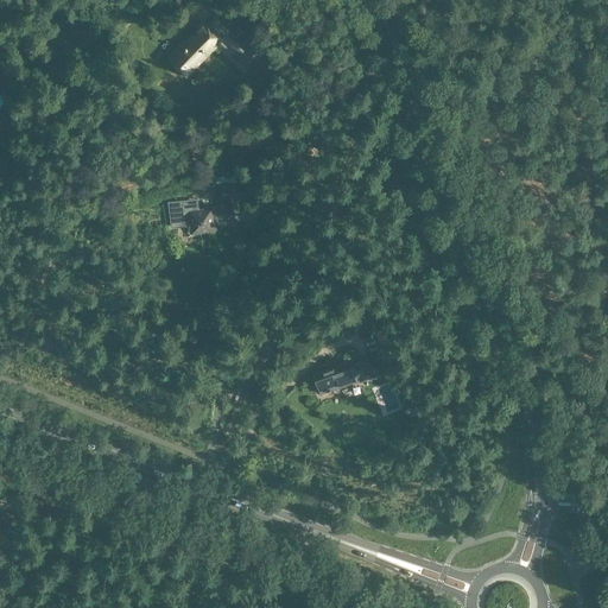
[(68,10),(69,18),(83,17),(82,8),(68,10)]
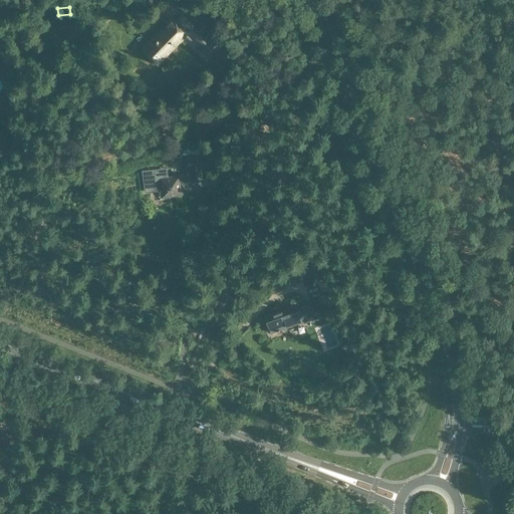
[(198,50),(209,61),(222,46),(211,36),(207,41),(204,38),(208,34),(202,27),(198,31),(181,15),(149,46),(147,44),(141,50),(157,66),(184,38),(182,37),(188,31),(203,45),(198,50)]
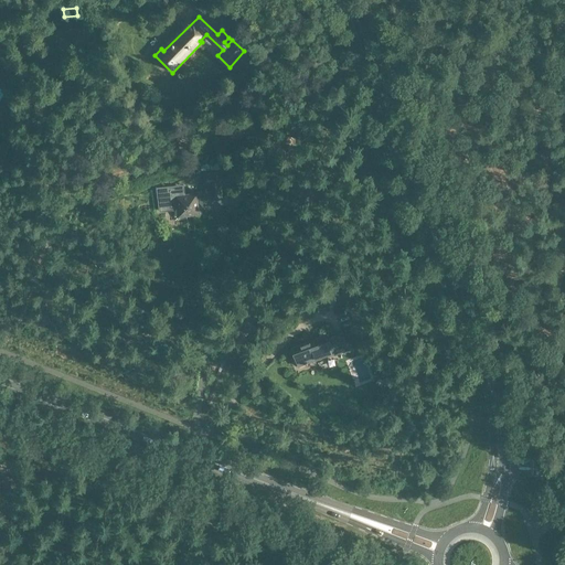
[(217,173),(203,176),(205,191),(212,191),(212,188),(220,187),(217,173)]
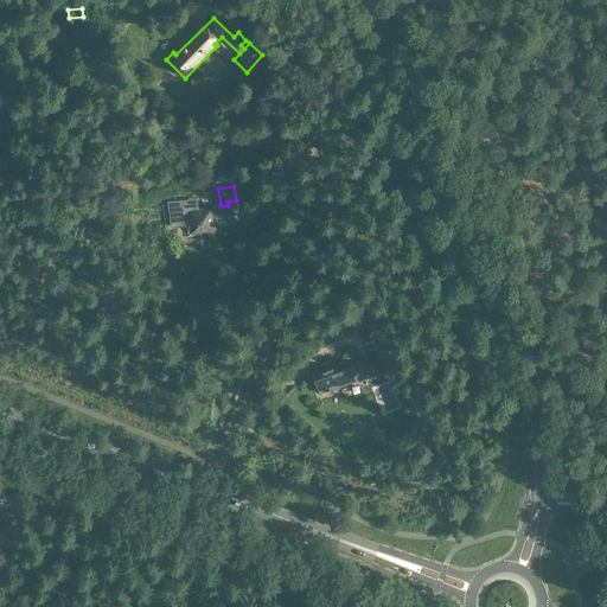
[(200,232),(200,230),(215,229),(213,219),(212,204),(199,205),(198,195),(168,198),(171,225),(187,224),(189,234),(200,232)]
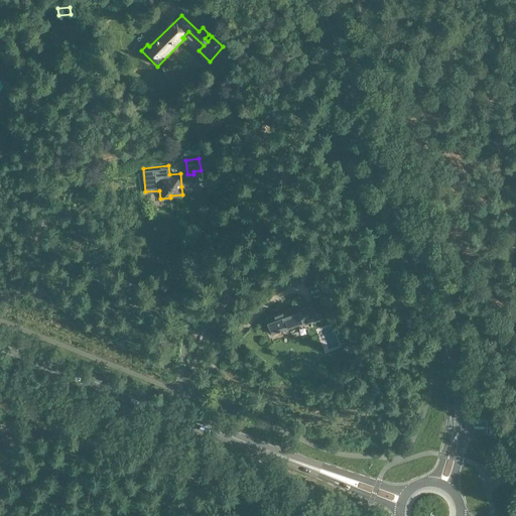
[(310,323),(318,319),(312,304),(300,309),(299,306),(266,318),(272,334),(309,320),(310,323)]
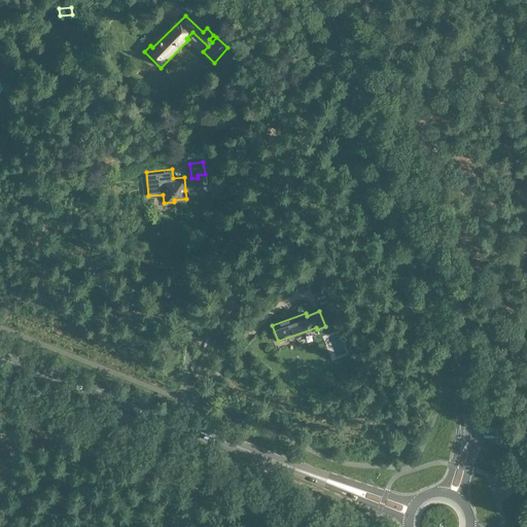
[(297,384),(302,380),(295,374),(291,377),(297,384)]
